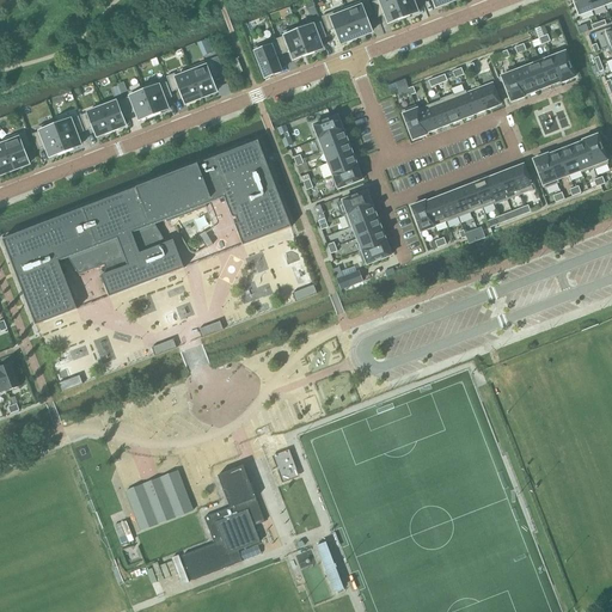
[(368,0),(366,0),(344,8),(356,40),(373,34),(367,17),(374,14),(368,0)]
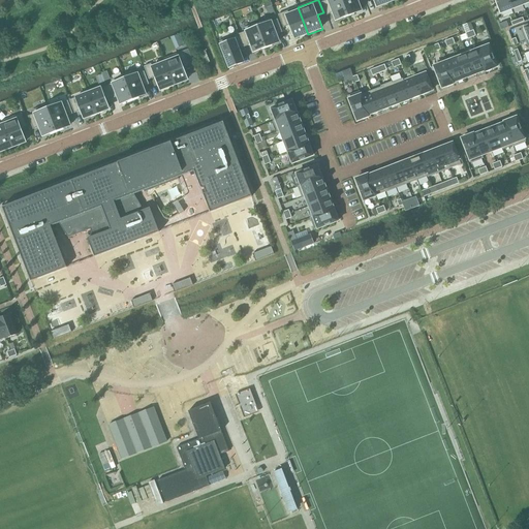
[(341,0),(327,0),(321,2),(327,16),(332,13),(336,22),(348,17),(341,0)]
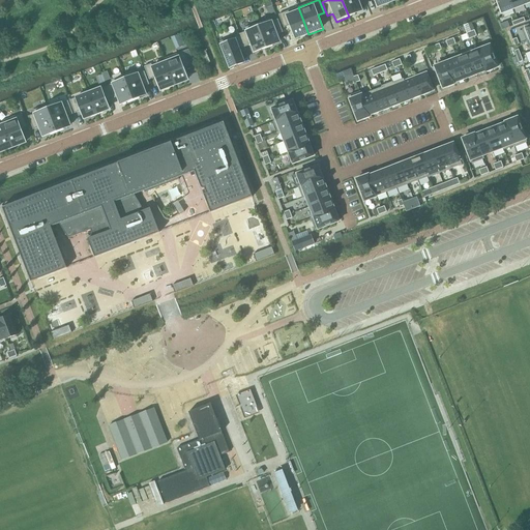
[(342,0),(349,17),(363,11),(358,0),(342,0)]
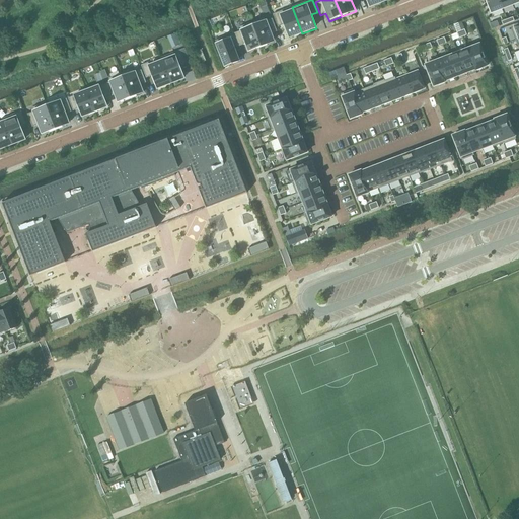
[(498,0),(485,0),(491,14),(502,10),(498,0)]
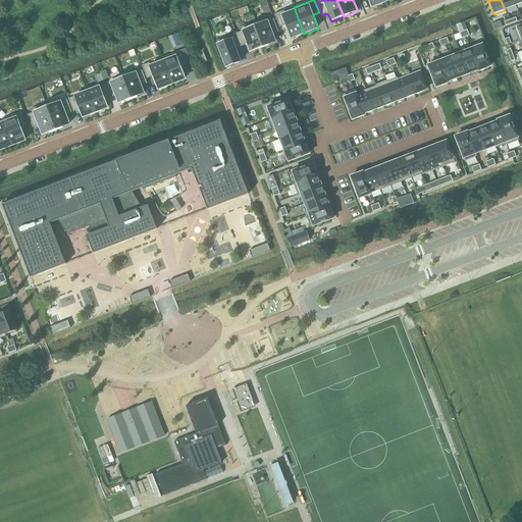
[(501,0),(505,10),(516,6),(513,0),(501,0)]
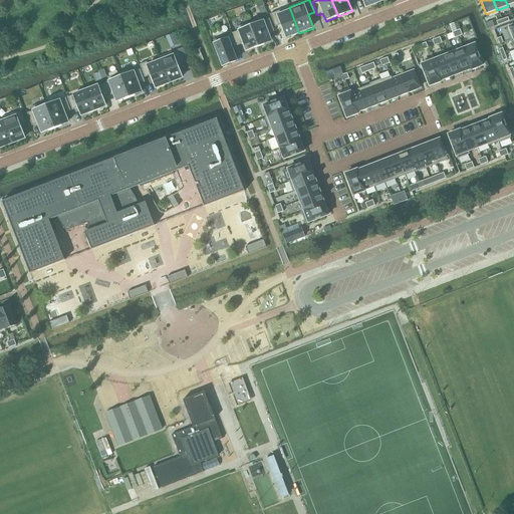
[(289,7),(270,14),(275,27),(280,24),(286,39),(299,33),(289,7)]
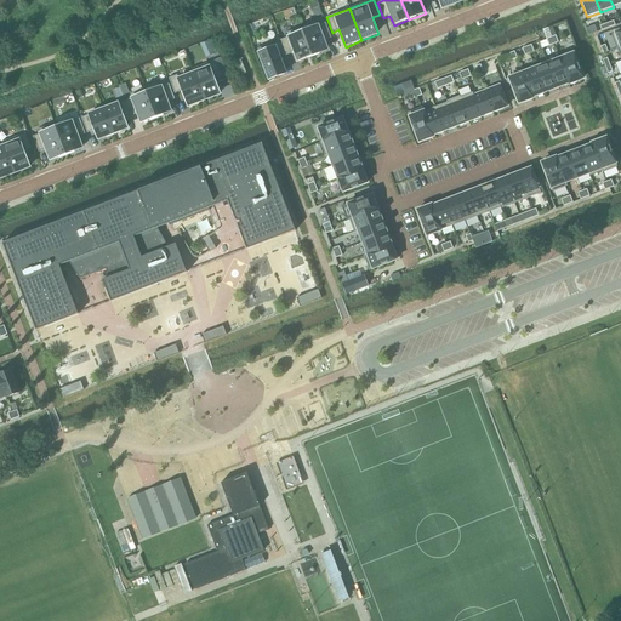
[(317,22),(302,28),(313,56),(329,50),(325,40),(332,38),(326,23),(318,26),(317,22)]
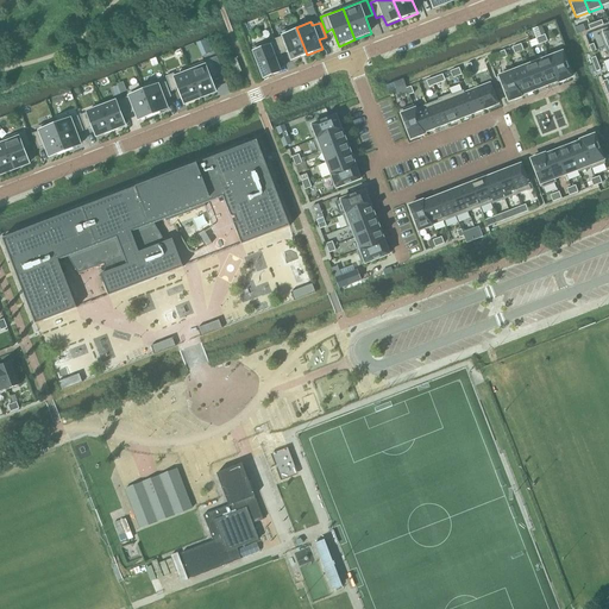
[(283,36),(275,39),(281,54),(287,51),(292,62),(307,55),(296,27),(282,33),(283,36)]
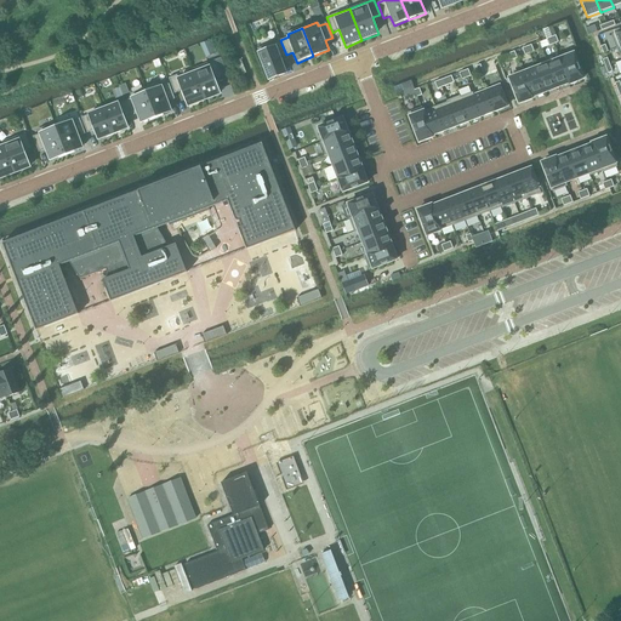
[(211,40),(200,45),(201,47),(206,57),(216,53),(212,43),(211,40)]
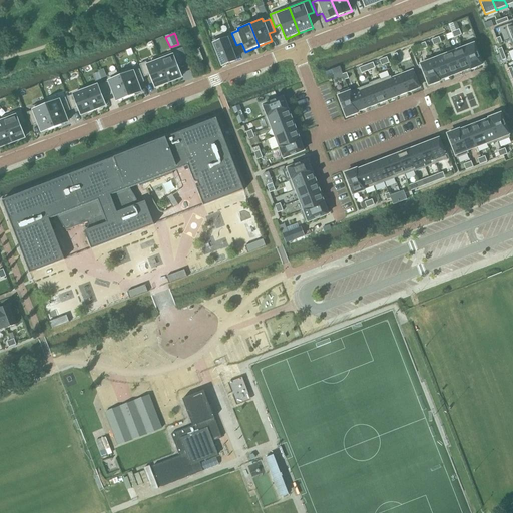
[(214,43),(212,43),(222,67),(237,61),(232,47),(236,45),(231,33),(212,40),(214,43)]
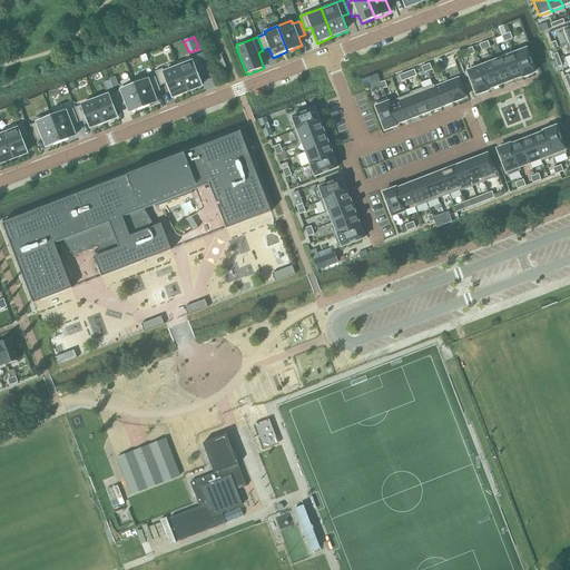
[(523,77),(536,72),(527,49),(514,53),(523,77)]
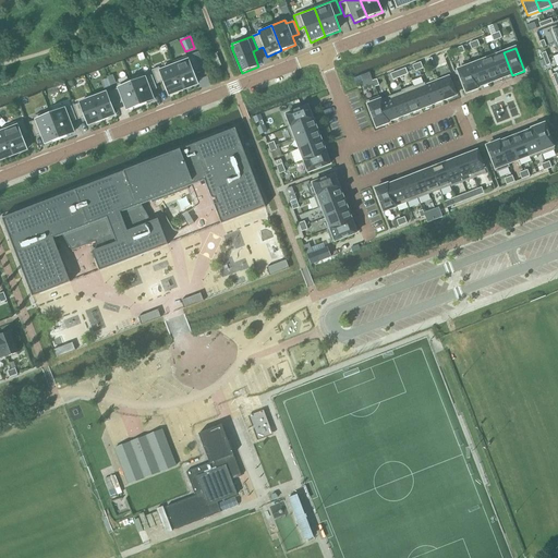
[(198,52),(173,62),(184,91),(197,85),(193,71),(199,68),(204,67),(198,52)]
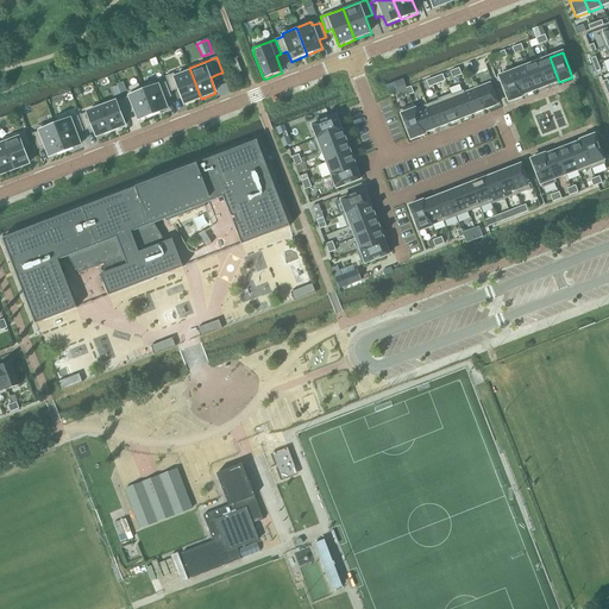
[(558,83),(559,82),(550,57),(538,62),(547,86),(557,82),(558,83)]
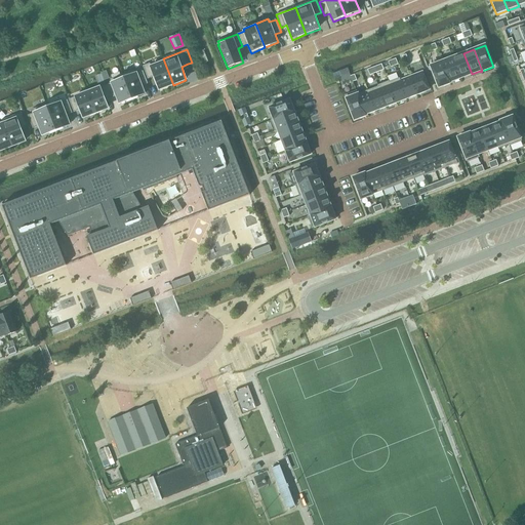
[(208,62),(204,50),(199,52),(204,64),(208,62)]
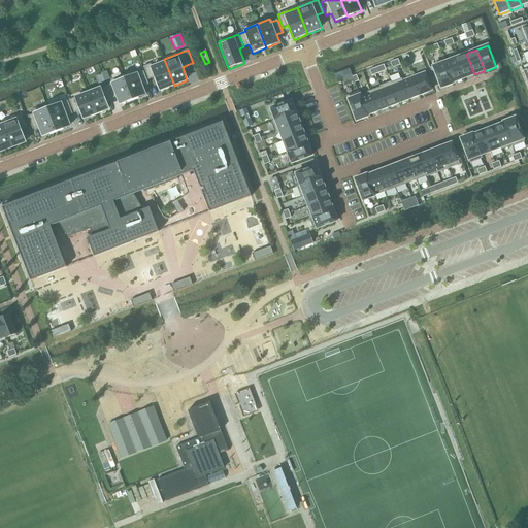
[(463,78),(474,74),(466,54),(465,52),(455,56),(463,78)]
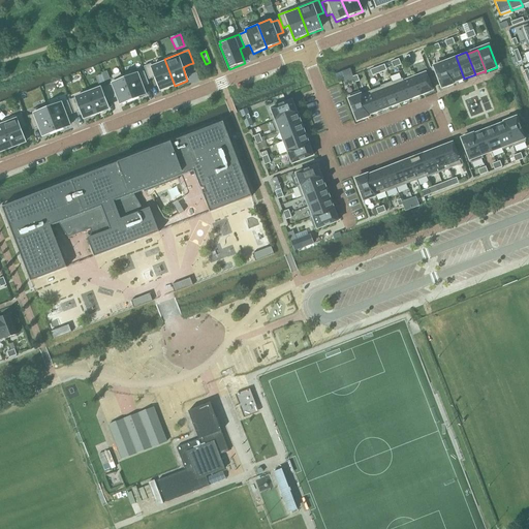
[(455,83),(464,79),(456,56),(444,60),(444,62),(454,85),(455,84),(455,83)]
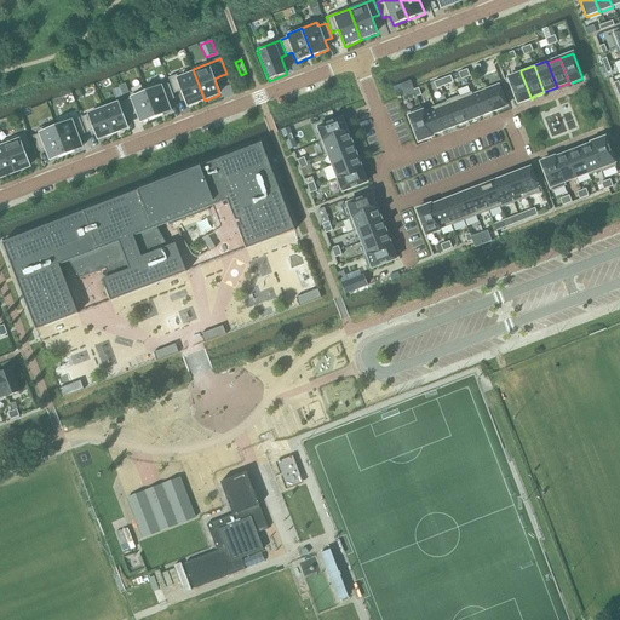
[(193,69),(168,78),(174,93),(183,91),(189,105),(205,101),(193,69)]
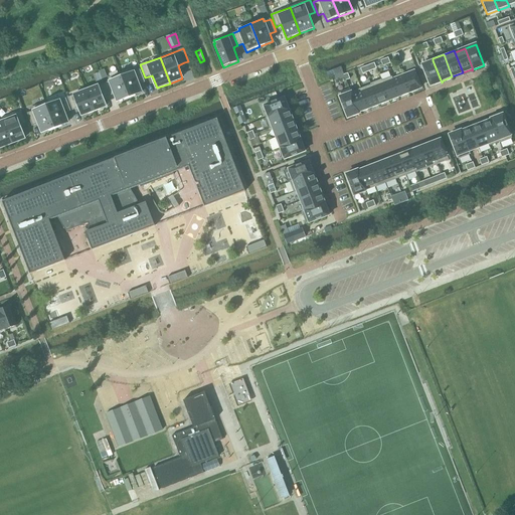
[(431,87),(442,82),(433,60),(421,64),(431,87)]
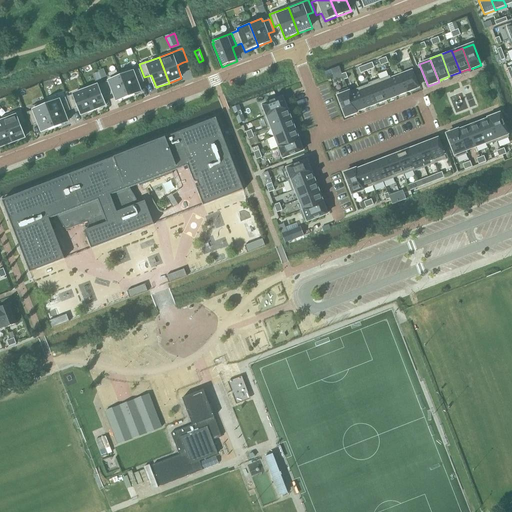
[(134,72),(132,68),(120,73),(129,96),(141,92),(138,84),(144,82),(140,70),(134,72)]
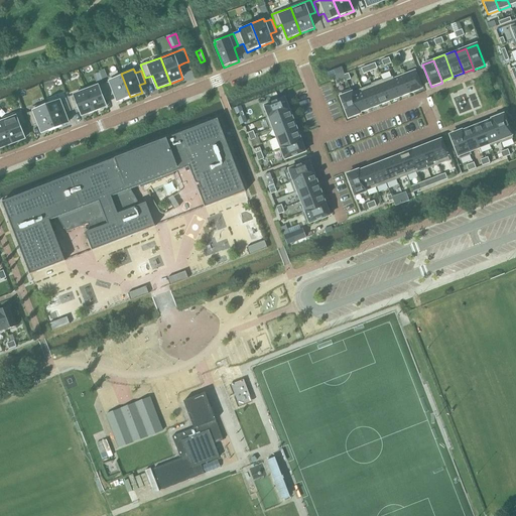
[(343,71),(335,74),(339,84),(347,81),(345,75),(343,71)]
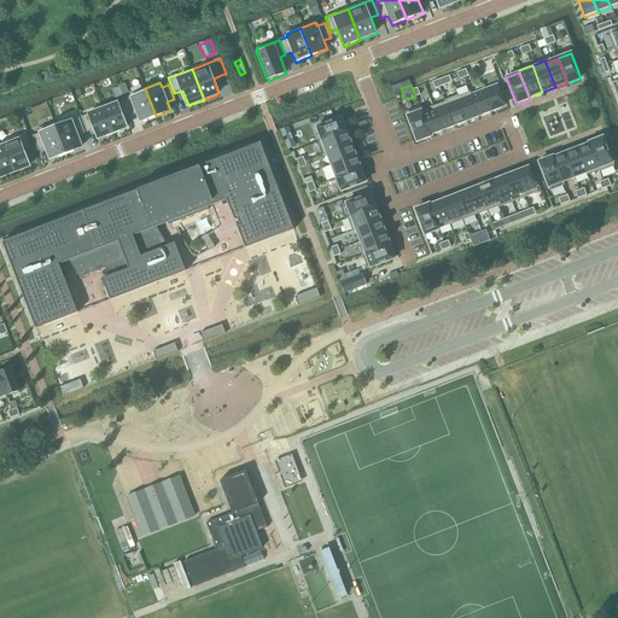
[(497,85),(484,89),(493,111),(506,106),(497,85)]
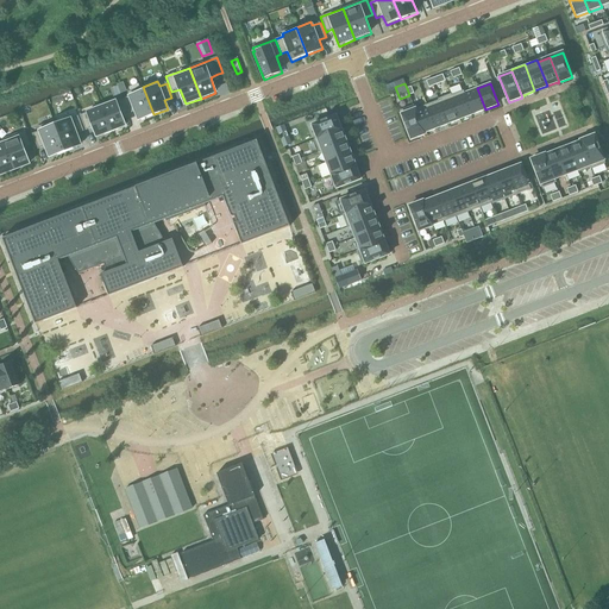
[(154,114),(143,87),(129,93),(130,96),(123,99),(129,114),(135,112),(138,120),(154,114)]
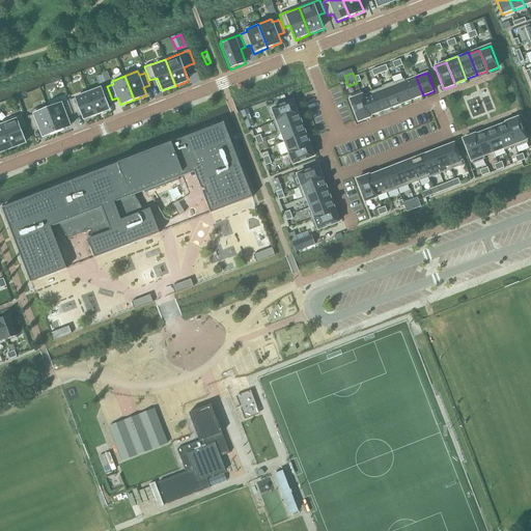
[(416,77),(406,81),(413,100),(423,95),(416,77)]
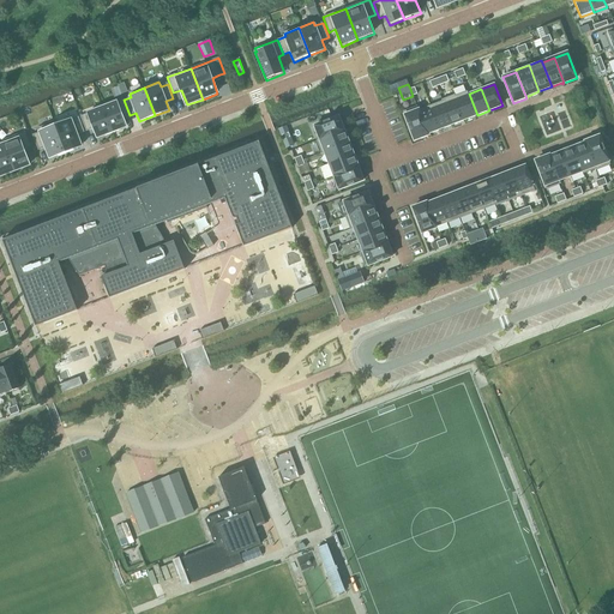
[(468,91),(456,96),(465,120),(477,115),(469,94),(468,91)]
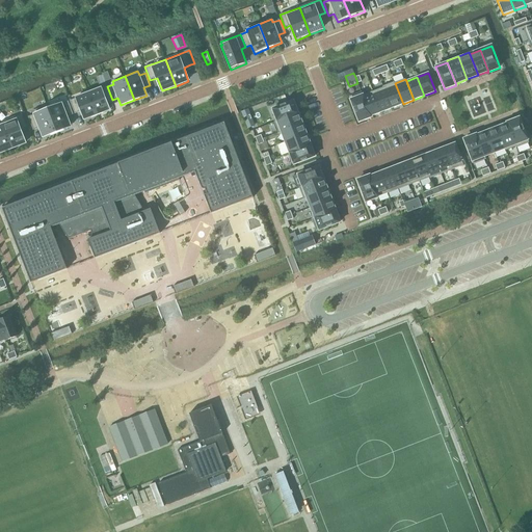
[(395,82),(382,86),(383,87),(391,108),(403,104),(395,83),(395,82)]
